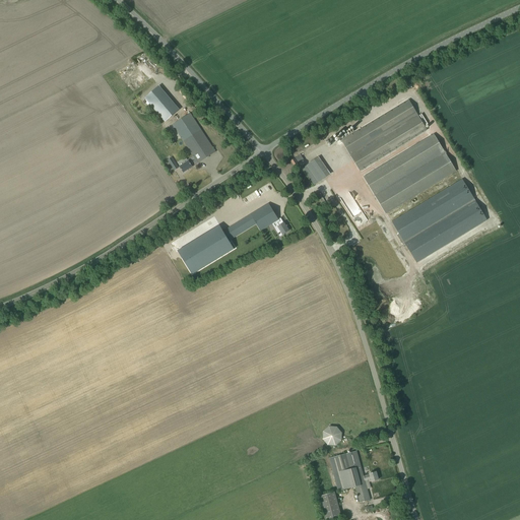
[(145,99),(165,122),(179,110),(159,86),(145,99)]
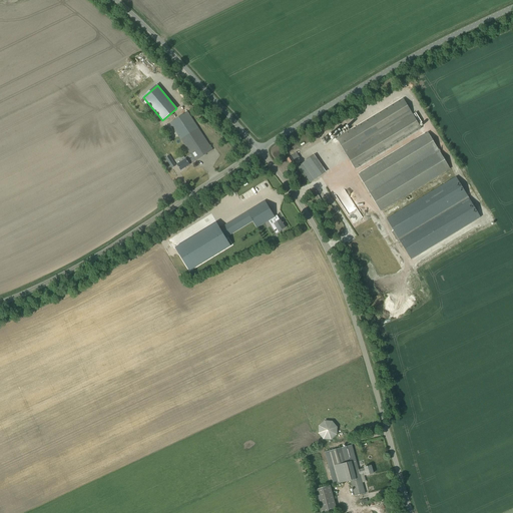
[(338,138),(356,168),(421,129),(403,99),(338,138)]
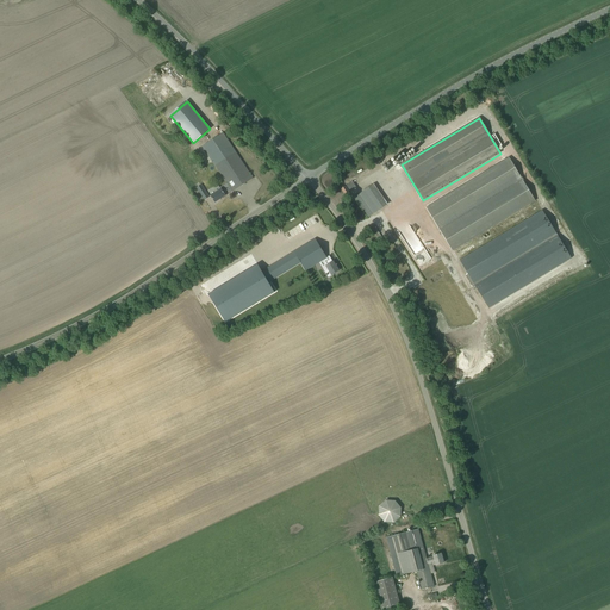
[(232,192),(253,178),(223,132),(203,147),(215,167),(216,166),(226,184),(219,188),(221,190),(211,195),(216,203),(225,195),(225,194),(231,191),(232,192)]
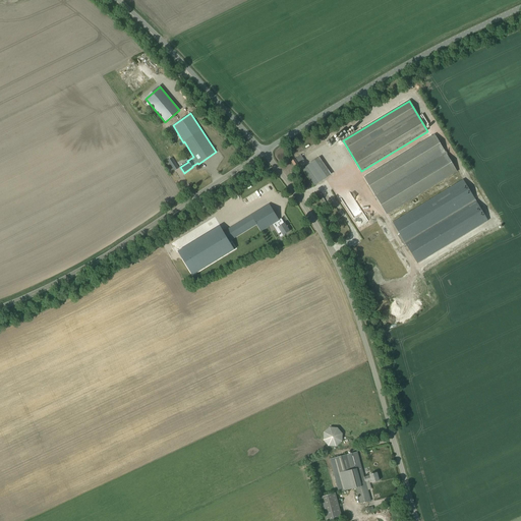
[(456,168),(438,137),(437,137),(435,134),(363,178),(366,184),(368,183),(387,214),(457,172),(455,168),(456,168)]
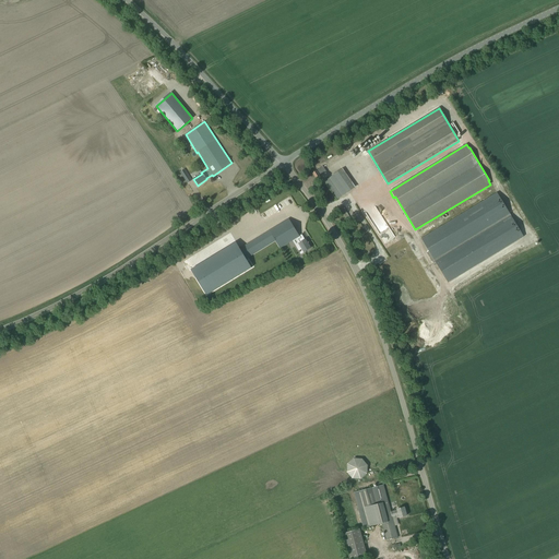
[(180,173),(187,183),(191,180),(185,169),(180,173)]
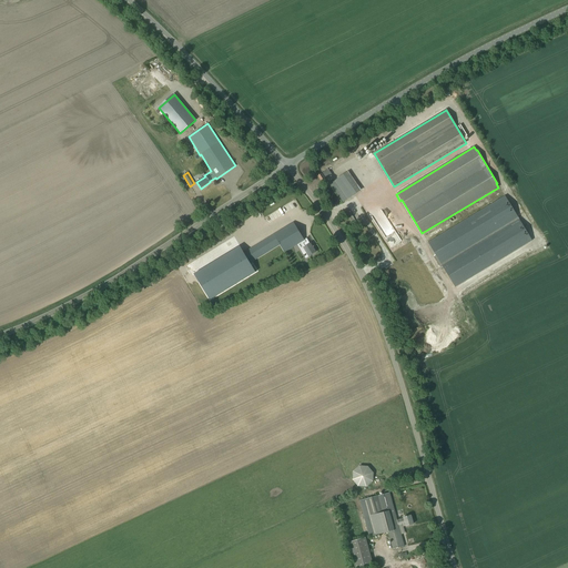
[(347,173),(332,182),(343,200),(357,191),(347,173)]
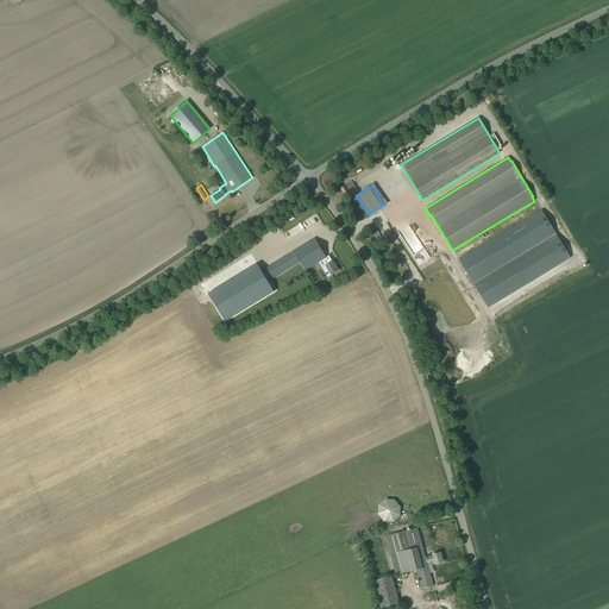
[(302,211),(306,218),(315,212),(312,206),(302,211)]
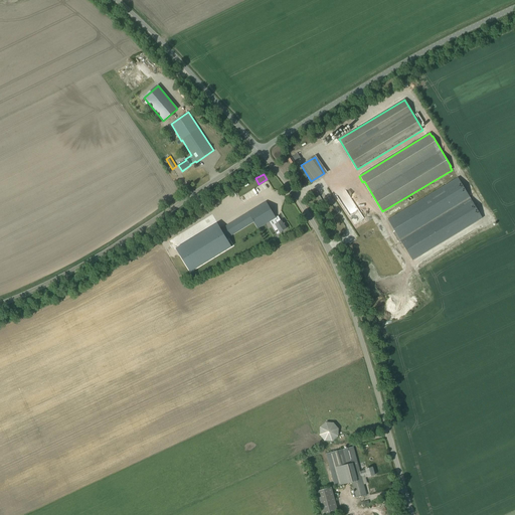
[(458,178),(388,220),(412,261),(483,218),(458,178)]
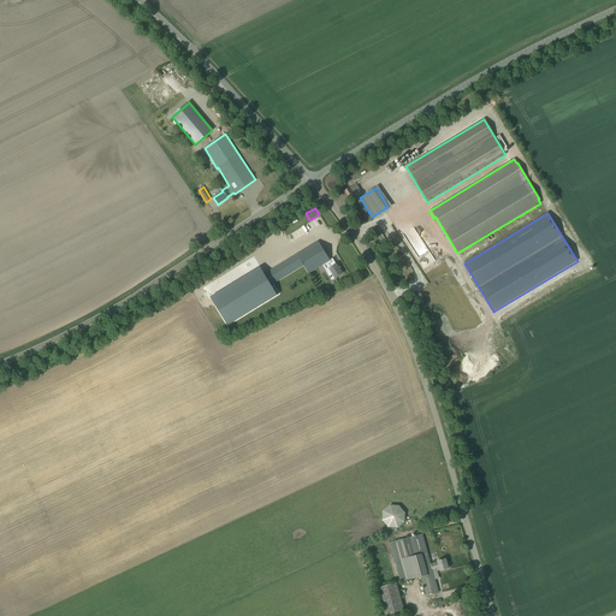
[(400,232),(403,240),(414,235),(410,226),(400,232)]
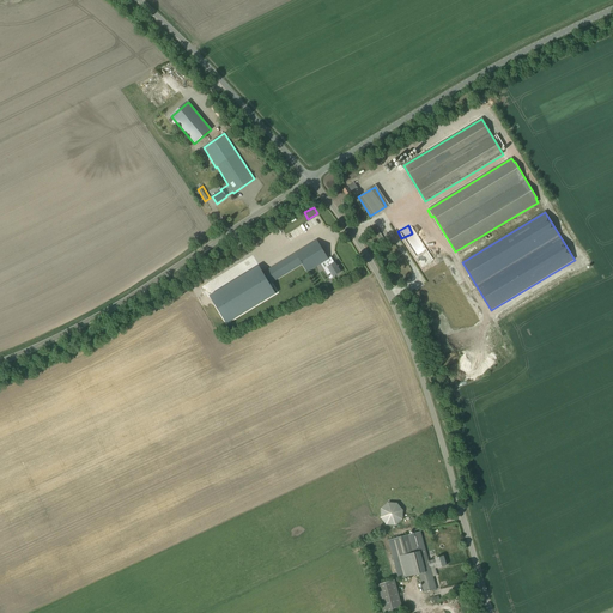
[(316,241),(263,273),(269,284),(302,265),(308,272),(325,262),(328,267),(325,269),(328,275),(327,275),(328,278),(329,277),(331,279),(340,272),(341,271),(339,268),(338,268),(335,263),(334,263),(331,258),(328,259),(316,241)]
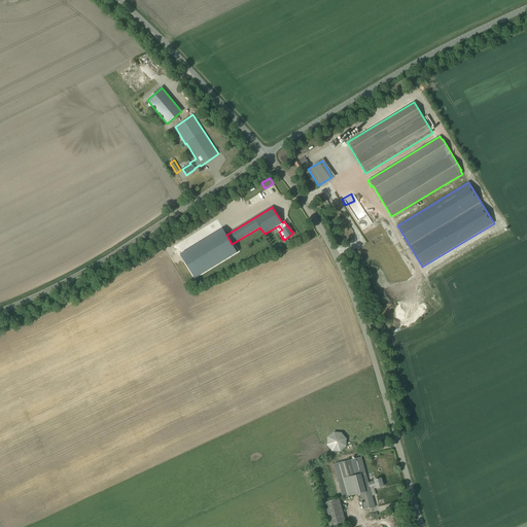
[(222,229),(180,254),(195,279),(237,252),(232,244),(226,235),(222,229)]
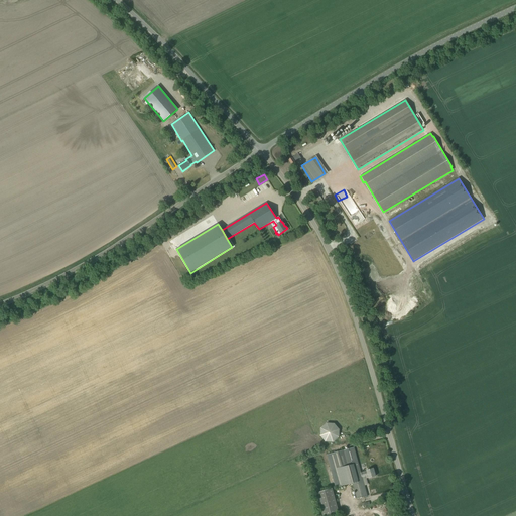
[(338,440),(338,423),(321,423),(321,440),(338,440)]
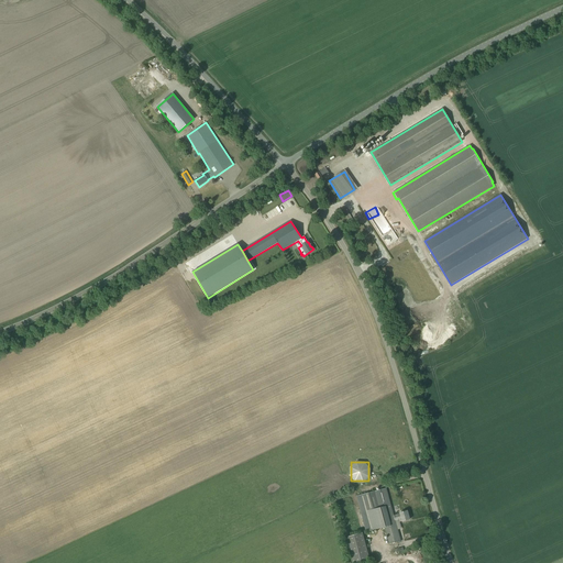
[(400,514),(394,516),(386,488),(356,496),(366,532),(385,528),(389,544),(400,541),(395,520),(401,519),(403,521),(410,519),(407,510),(400,512),(400,514)]
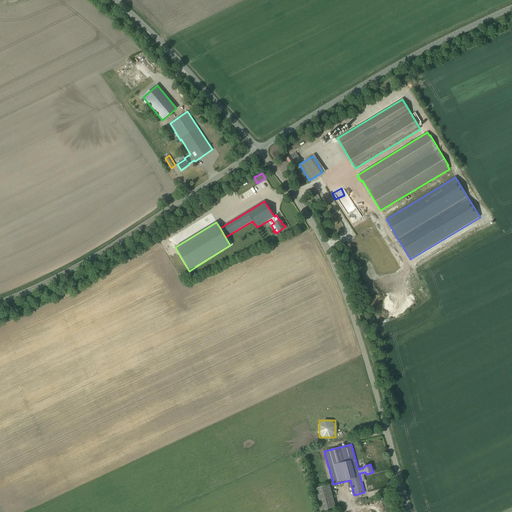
[(314,489),(320,511),(324,511),(336,509),(330,484),(314,489)]
